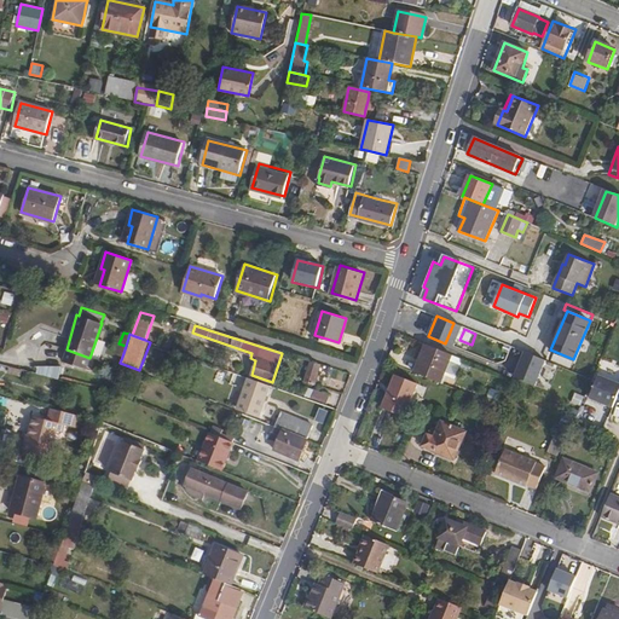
[(423,343),(412,371),(439,382),(450,353),(423,343)]
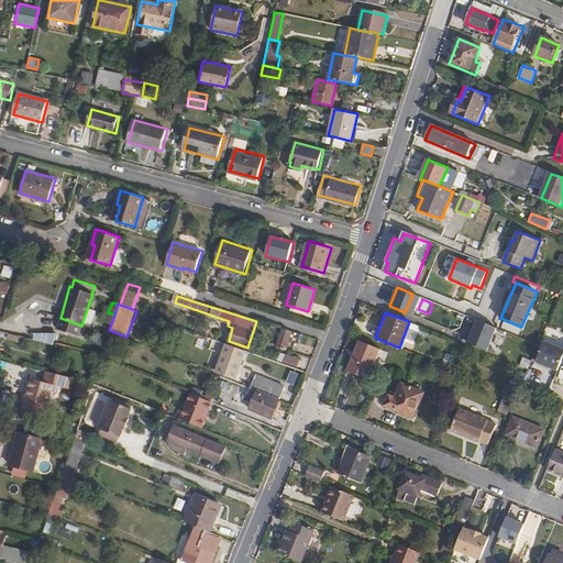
[(498,329),(478,320),(468,343),(489,352),(498,329)]
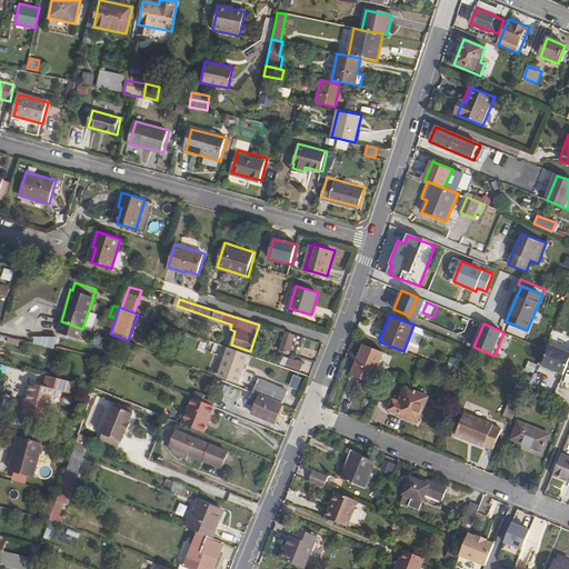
[(409,339),(418,342),(422,329),(413,326),(409,339)]
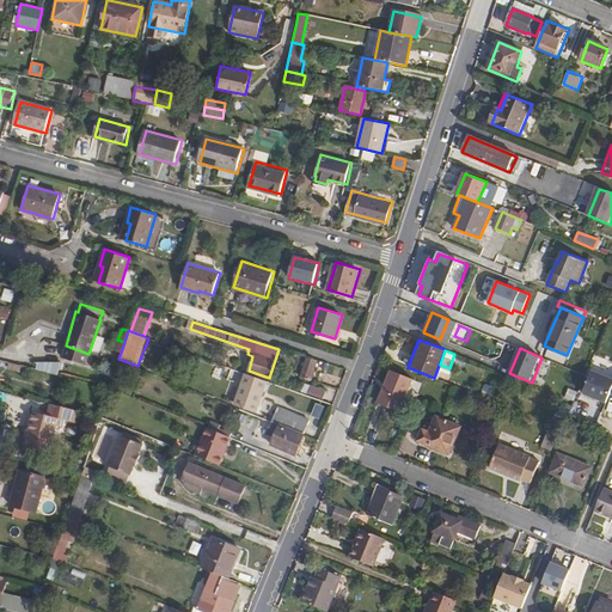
[(306,356),(300,375),(310,379),(316,360),(306,356)]
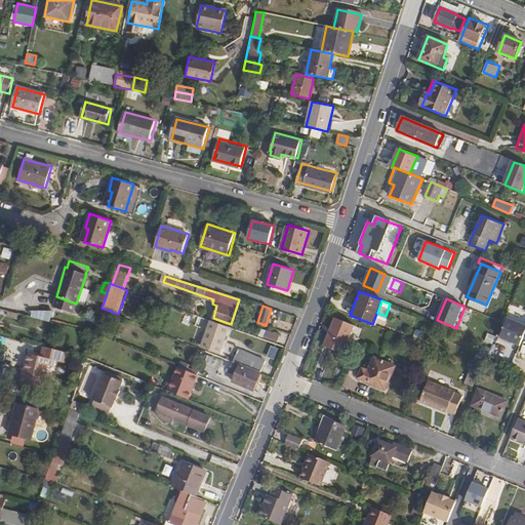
[(51,310),(33,310),(33,319),(51,320),(51,310)]
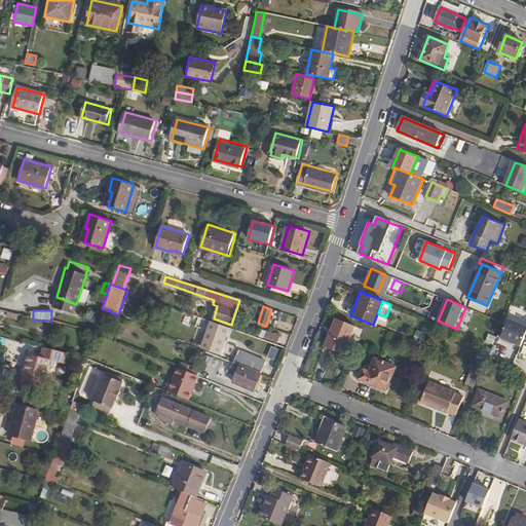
[(334,317),(324,345),(342,352),(353,325),(334,317)]
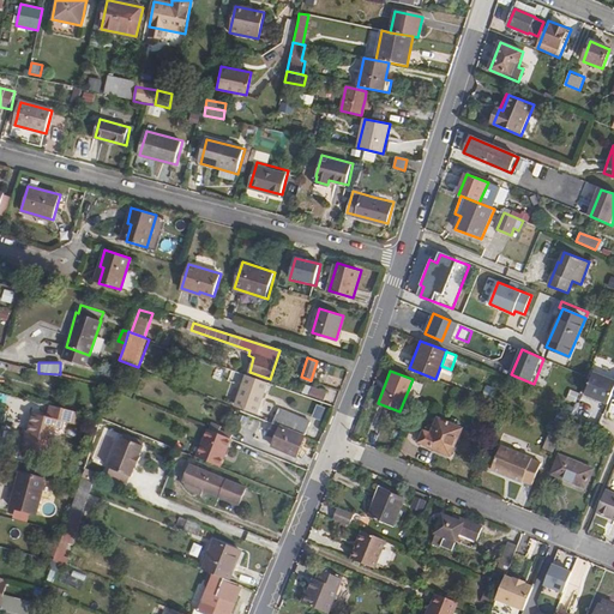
[(613,386),(613,380),(594,372),(584,393),(608,403),(613,386)]
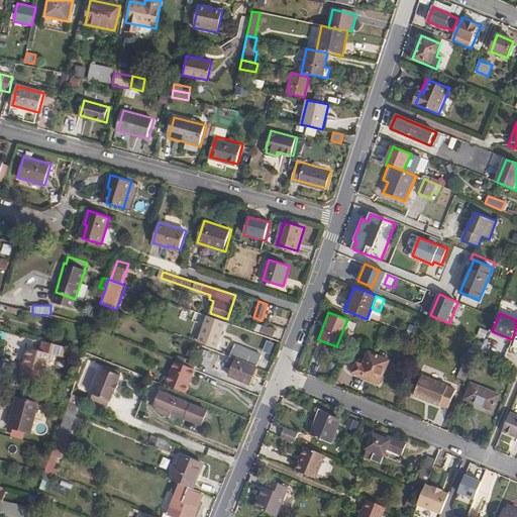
[(225,321),(207,315),(198,341),(215,347),(225,321)]
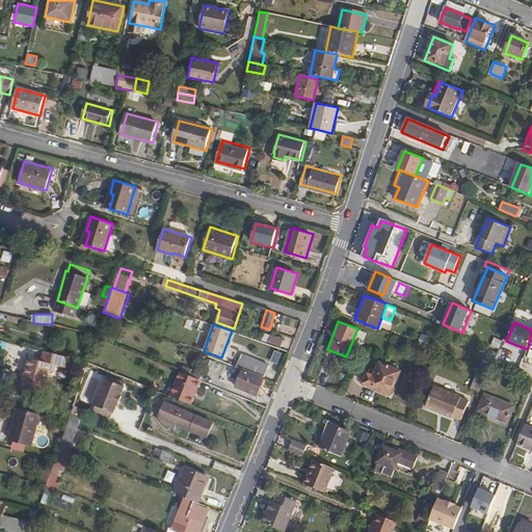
[(271,336),(268,344),(281,348),(283,341),(271,336)]
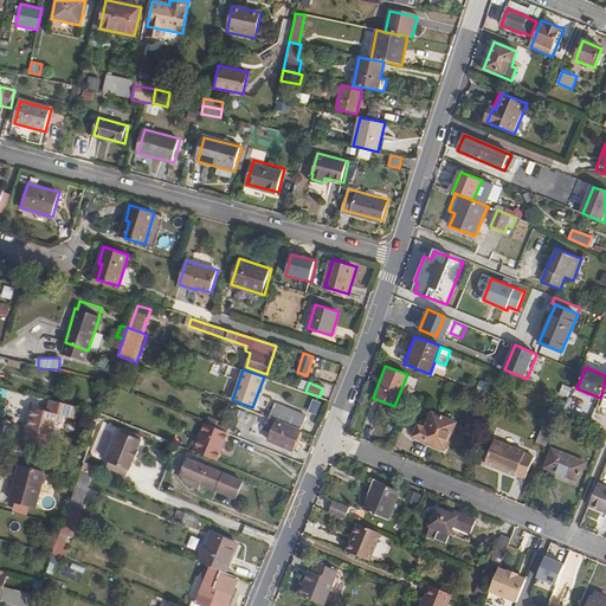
[(593,412),(598,398),(573,389),(568,404),(593,412)]
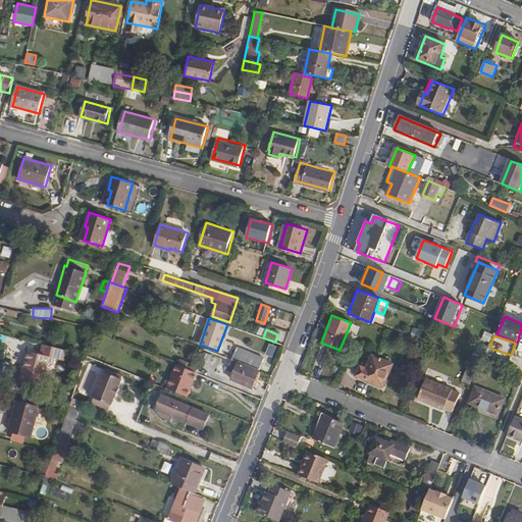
[(66,350),(43,344),(40,354),(29,351),(22,372),(20,372),(18,380),(42,386),(47,363),(49,357),(55,358),(63,360),(66,350)]
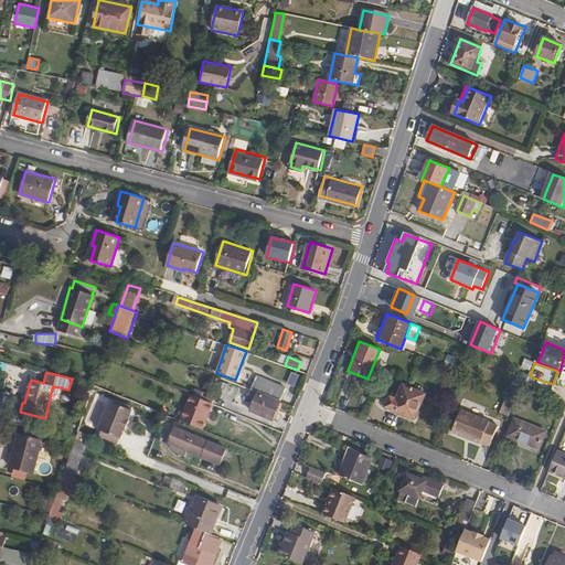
[(255,376),(249,388),(279,401),(284,388),(255,376)]
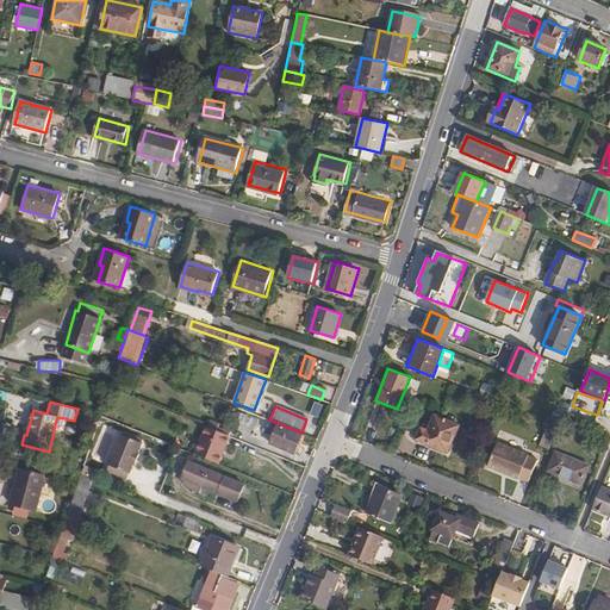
[(428,431),(421,428),(416,439),(447,450),(458,425),(434,416),(428,431)]
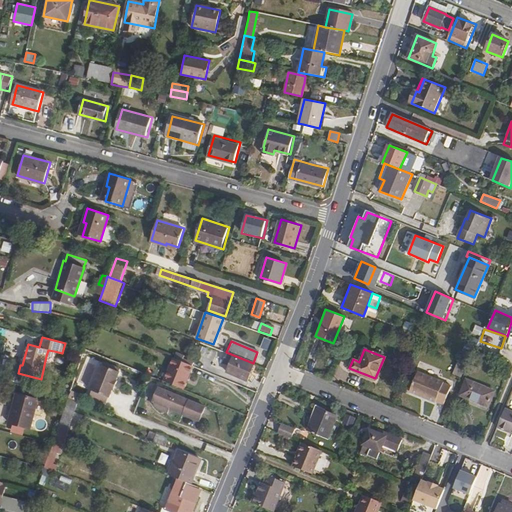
[(253,363),(226,352),(222,363),(229,366),(227,372),(246,379),(253,363)]
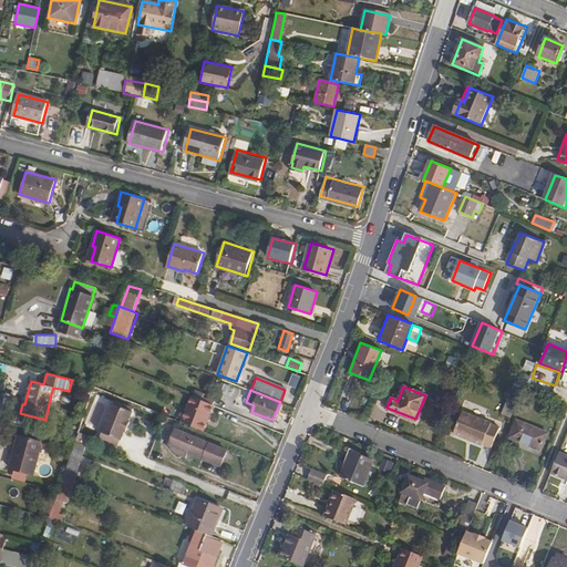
[(193,392),(192,395),(213,404),(214,401),(193,392)]
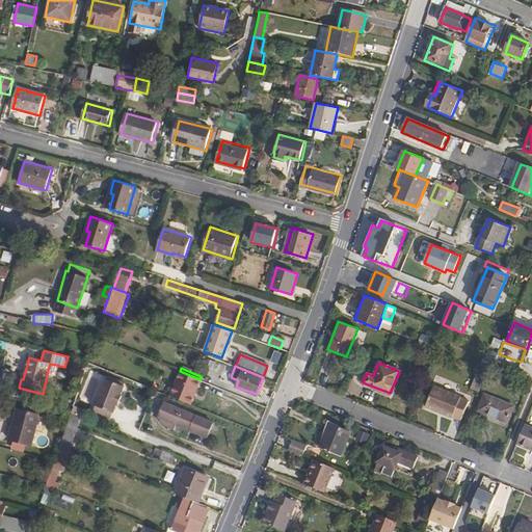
[(180,371),(170,395),(189,403),(200,379),(180,371)]
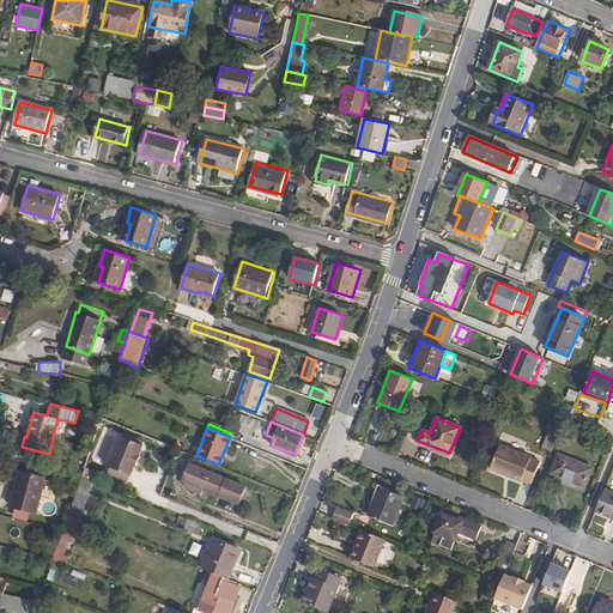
[(559,431),(550,428),(542,447),(552,450),(559,431)]
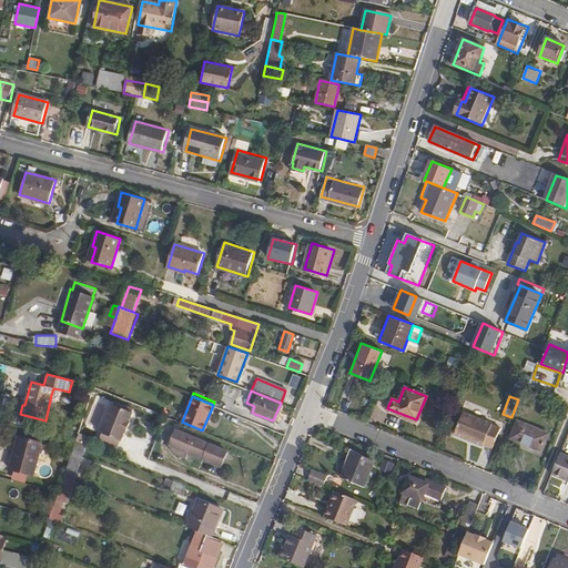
[(132,412),(111,404),(100,432),(121,439),(124,430),(127,432),(130,422),(129,421),(132,412)]
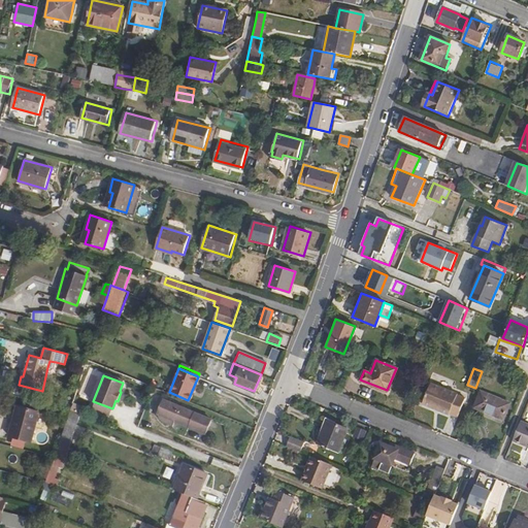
[(457,393),(430,382),(422,402),(449,414),(449,413),(457,416),(465,397),(457,394),(457,393)]
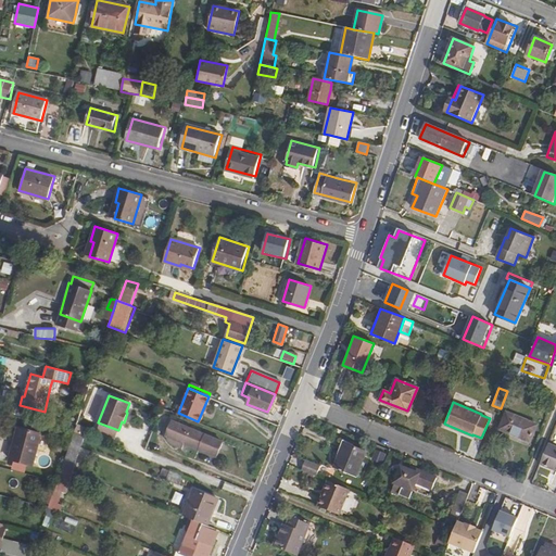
[(506,412),(500,428),(530,441),(536,424),(506,412)]
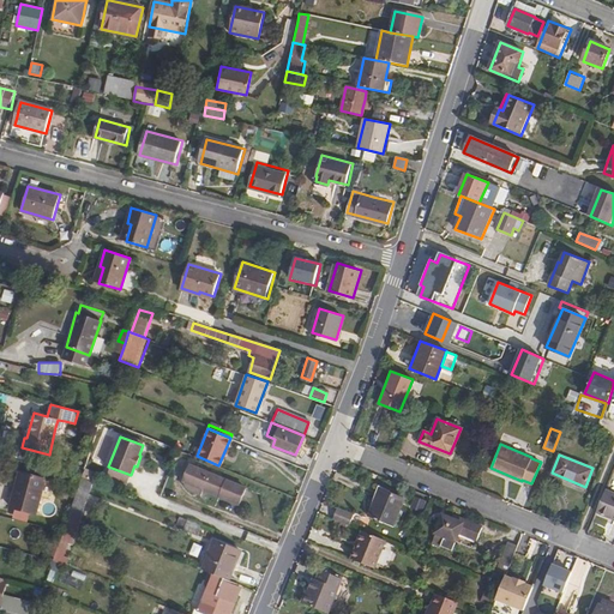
[(245,487),(190,464),(182,481),(184,482),(185,486),(186,488),(188,491),(200,495),(203,489),(238,504),(245,487)]
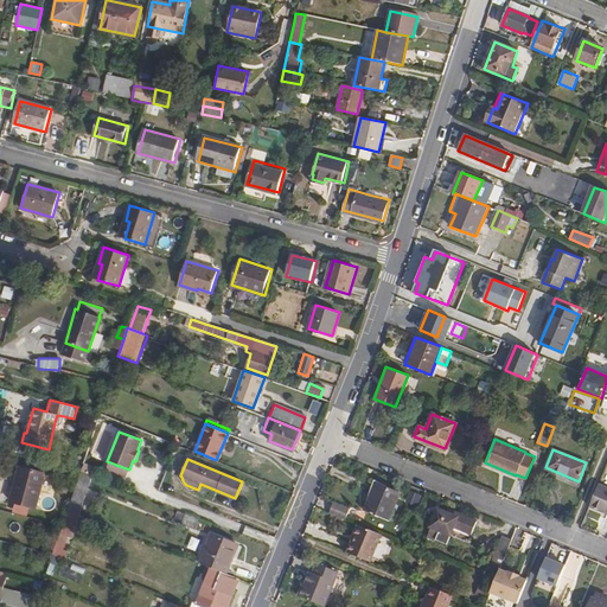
[(18,467),(10,500),(33,506),(43,473),(18,467)]
